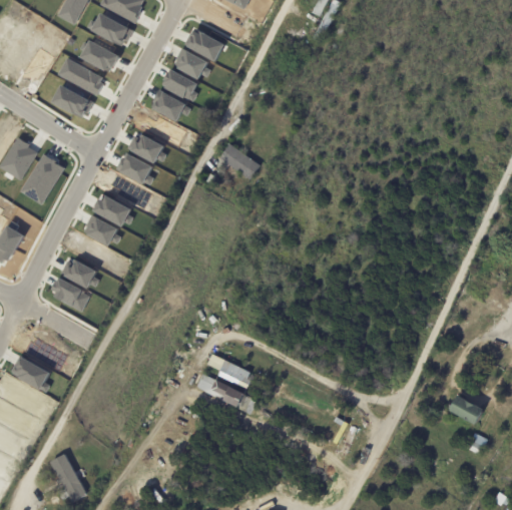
[(312,12),(318,0),(327,0),(319,16),(312,12)]
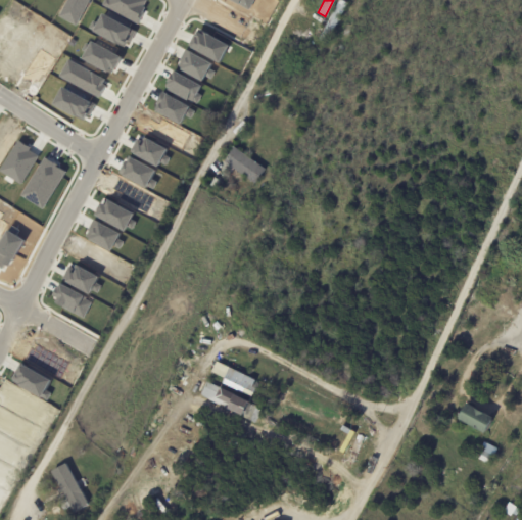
[(318,39),(338,0),(343,0),(347,2),(325,43),(318,39)]
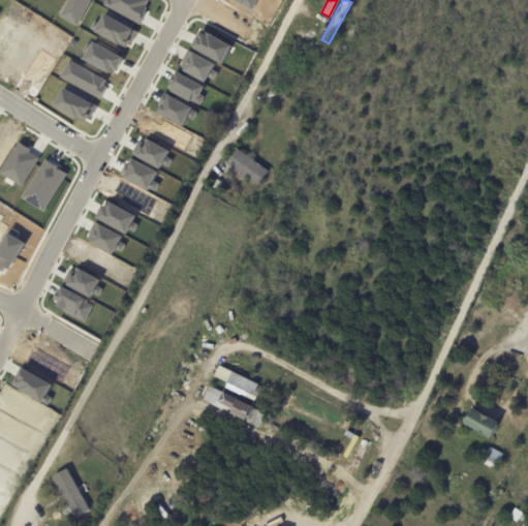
[(218,174),(235,148),(267,169),(256,184),(236,169),(226,184),(216,177),(218,174)]
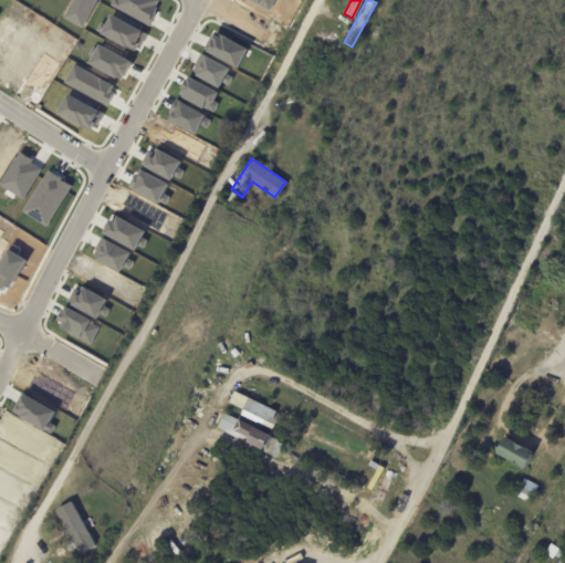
[(231,191),(241,196),(236,205),(227,199),(231,191)]
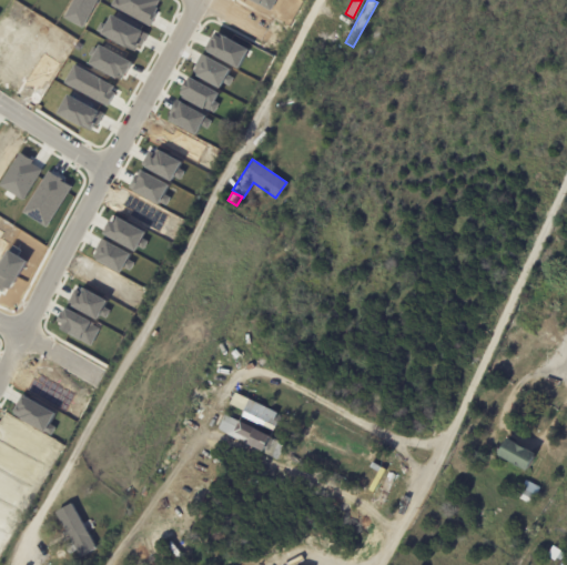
[(510,351),(526,357),(524,362),(508,355),(510,351)]
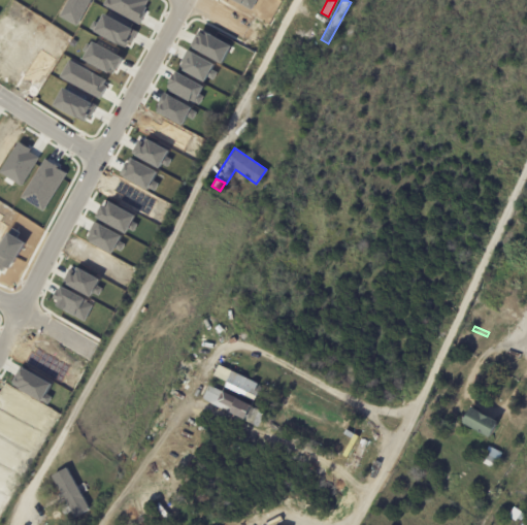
[(177,368),(191,375),(183,389),(176,385),(174,387),(169,384),(177,368)]
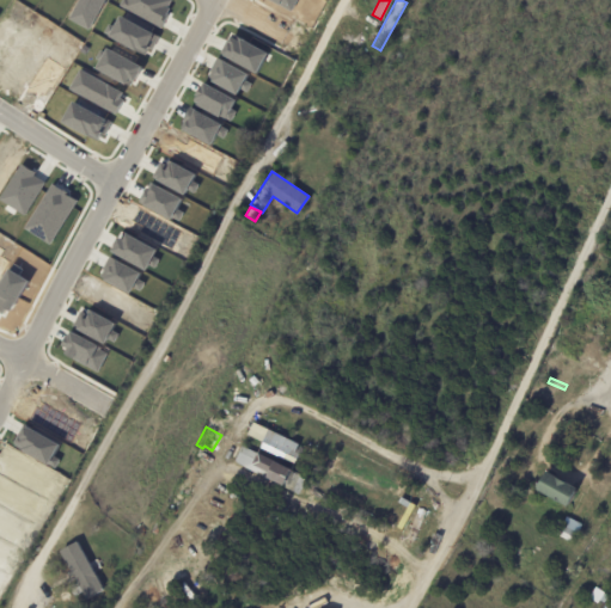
[(261,436),(264,428),(287,438),(283,446),(297,452),(292,462),(256,446),(261,436)]
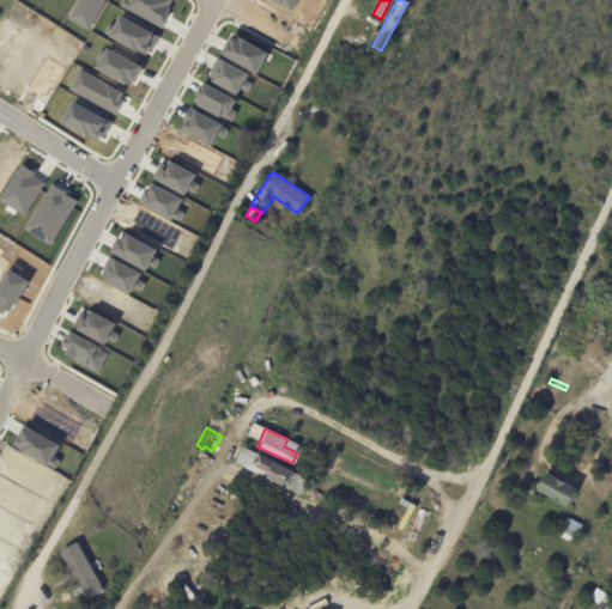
[(236,458),(238,452),(236,452),(240,445),(307,476),(300,492),(282,483),(280,486),(238,466),(241,463),(235,461),(236,458)]
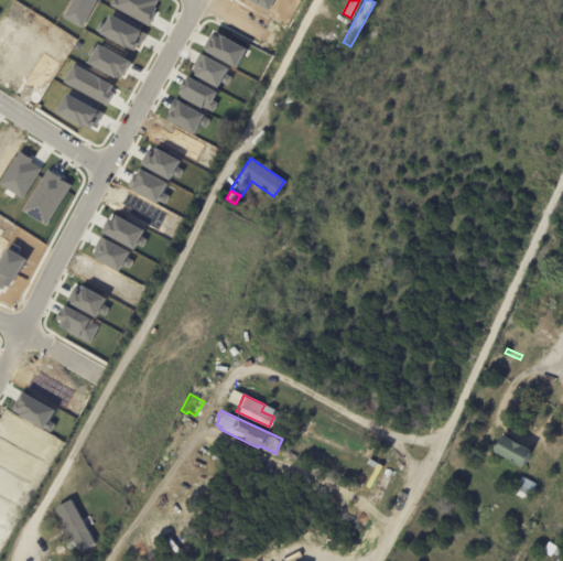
[(527,449),(530,451),(521,467),(493,452),(501,434),(527,449)]
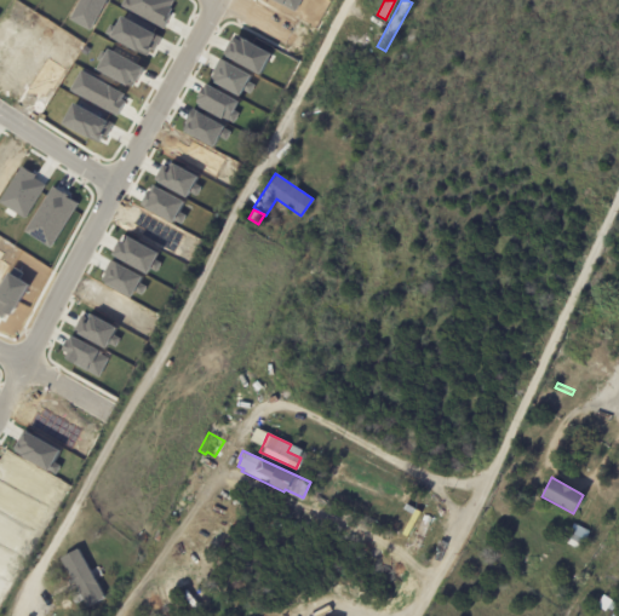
[(520,491),(526,495),(519,506),(508,500),(514,488),(520,491)]
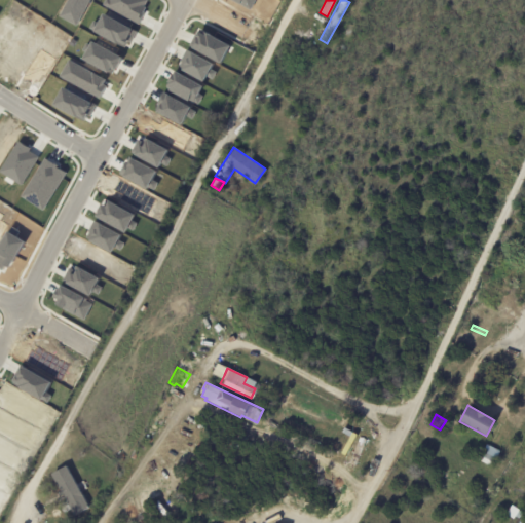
[(483,447),(485,442),(498,449),(490,465),(477,458),(483,447)]
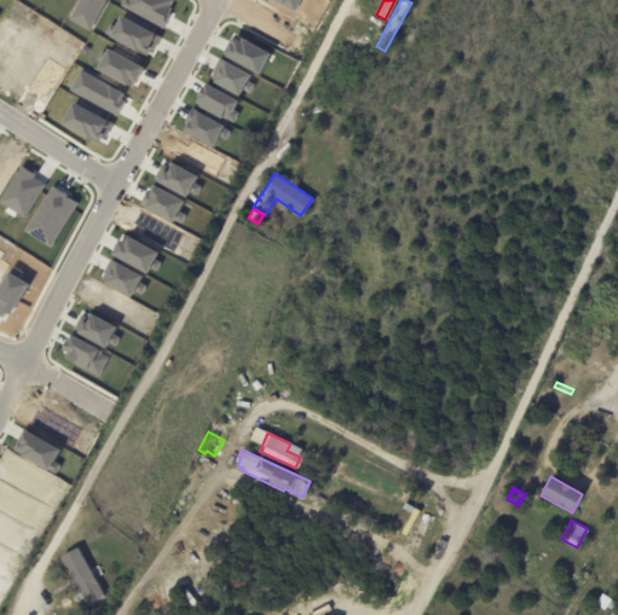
[(581,549),(591,534),(596,538),(585,552),(581,549)]
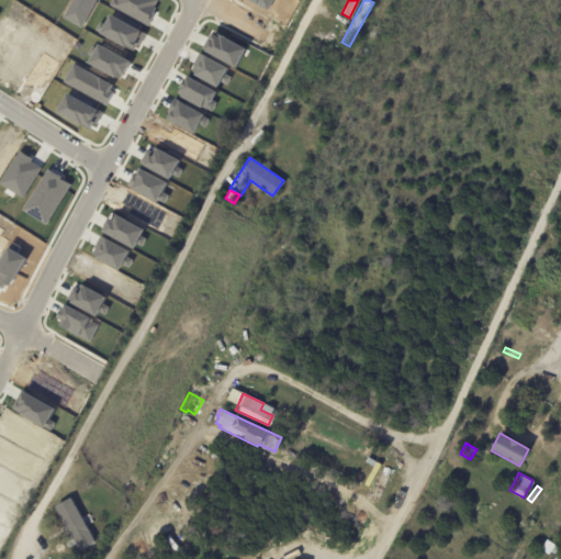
[(75,500),(94,538),(78,546),(76,543),(67,547),(63,539),(71,534),(58,509),(75,500)]
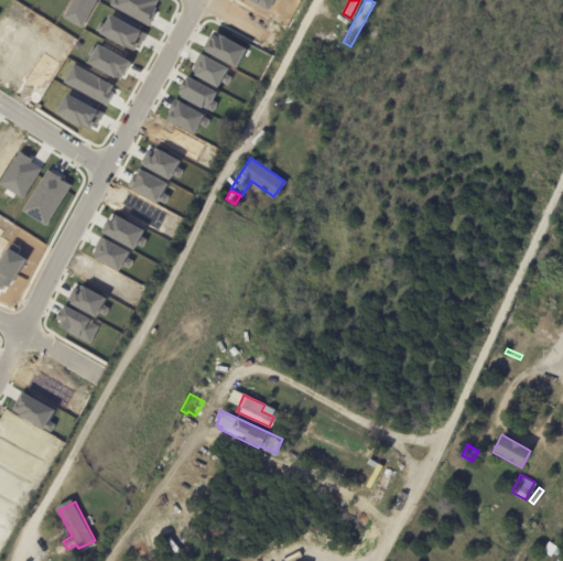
[(547,540),(560,549),(556,553),(555,553),(554,556),(551,552),(549,556),(540,550),(547,540)]
